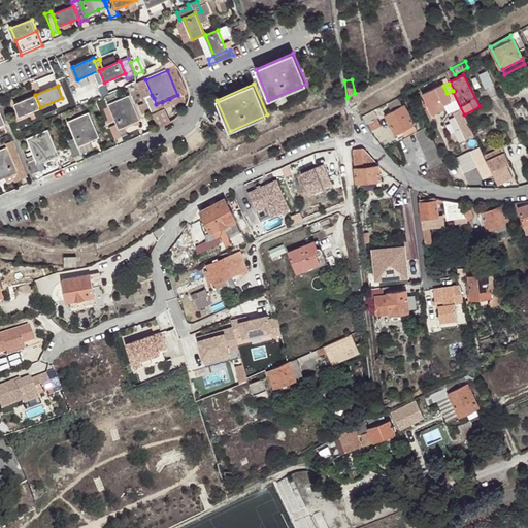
[(447,93),(443,86),(423,96),(432,116),(446,109),(443,105),(451,102),(447,93)]
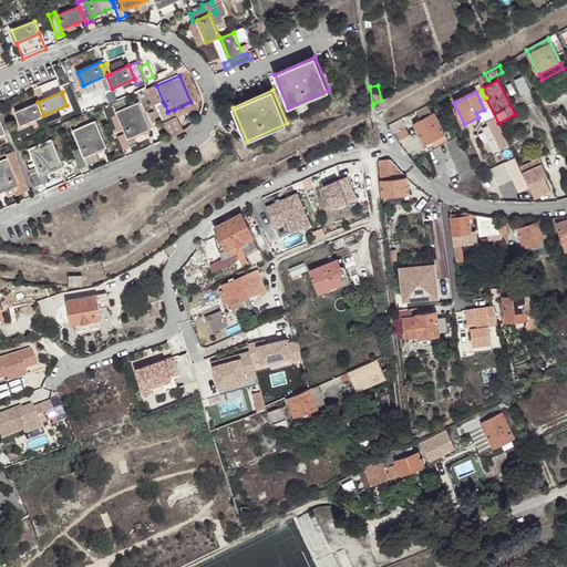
[(554,110),(546,93),(539,96),(547,113),(554,110)]
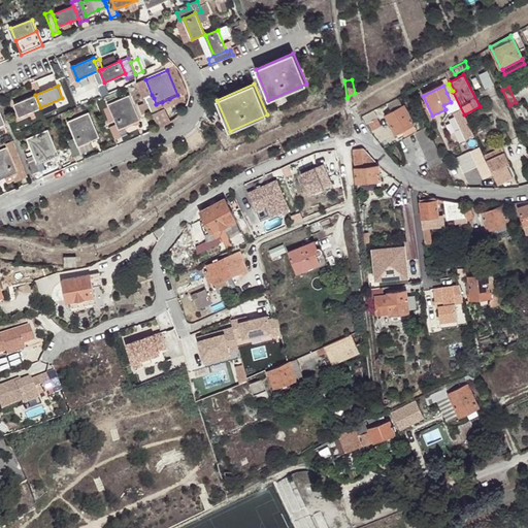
[(40,107),(35,95),(14,104),(20,116),(40,107)]
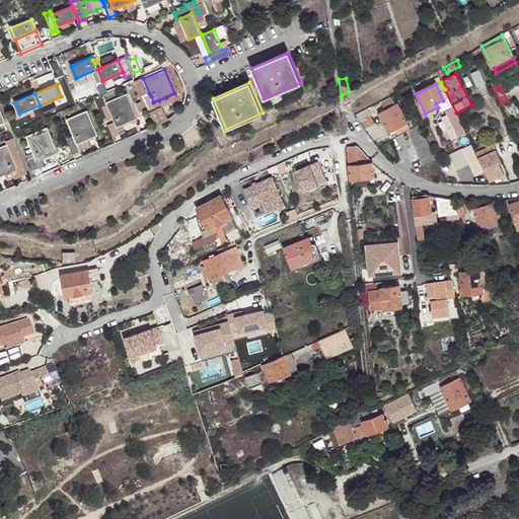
[(106,102),(113,119),(117,128),(124,125),(138,119),(127,93),(106,102)]
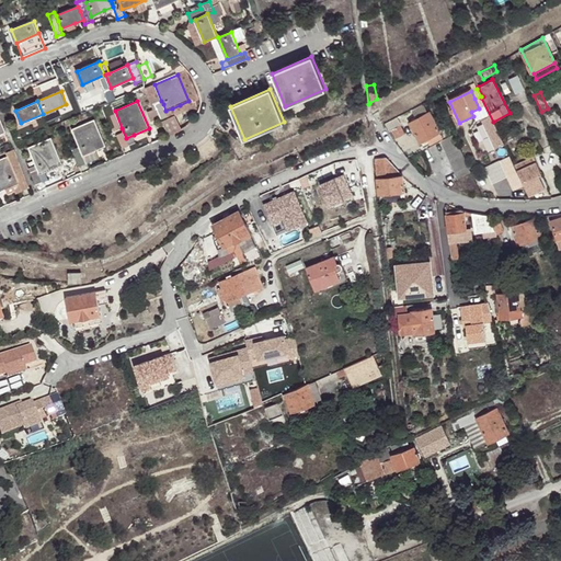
[(169,117),(165,111),(163,104),(161,101),(156,103),(158,109),(161,117),(163,119),(169,117)]
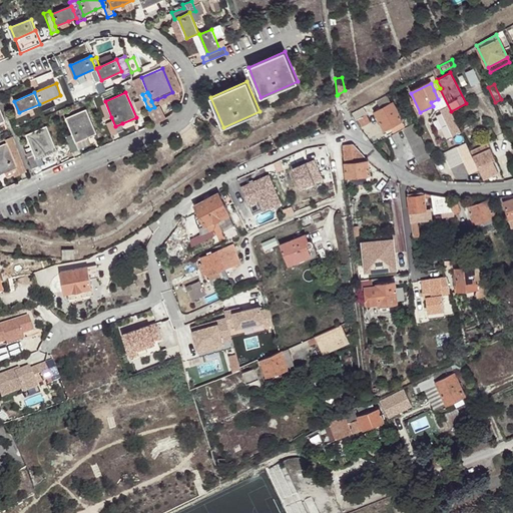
[(157,99),(151,101),(154,107),(166,102),(164,96),(157,99)]
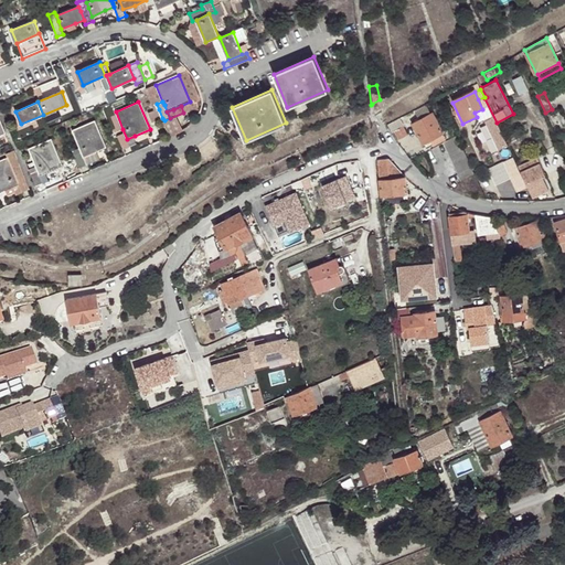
[(152,123),(162,118),(159,109),(149,113),(152,123)]
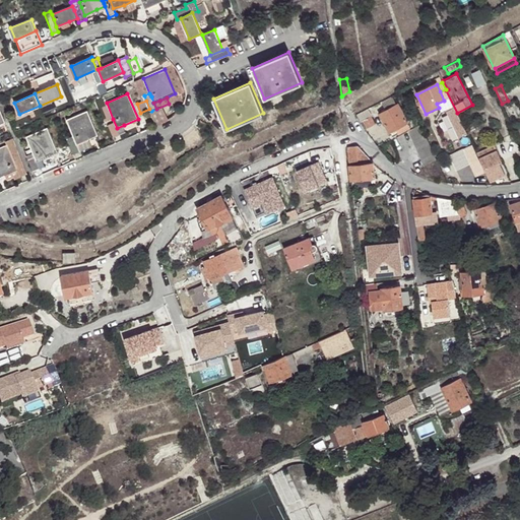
[(437,104),(439,108),(440,110),(447,106),(444,101),(437,104)]
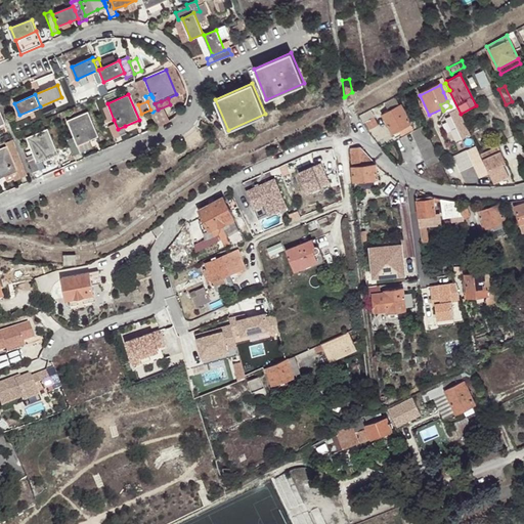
[(399,131),(411,124),(401,105),(383,116),(392,135),(399,131)]
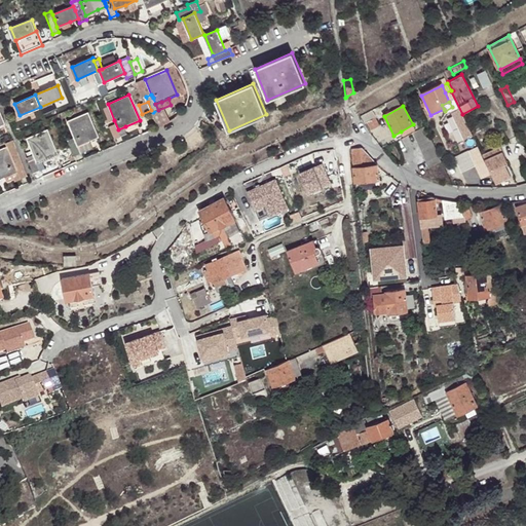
[(371,111),(360,117),(365,124),(368,122),(372,129),(378,126),(371,111)]
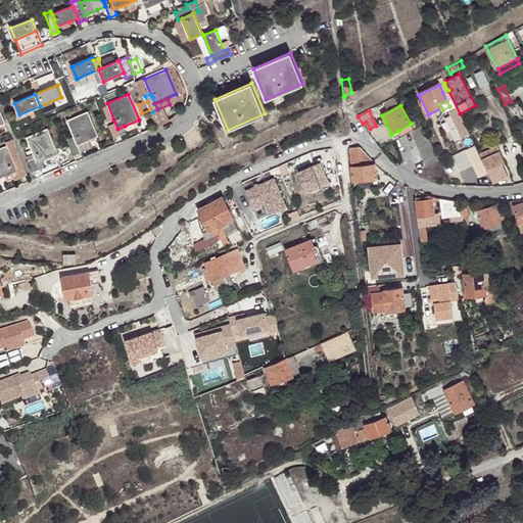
[(78,145),(84,143),(98,137),(88,112),(67,121),(74,137),(78,145)]
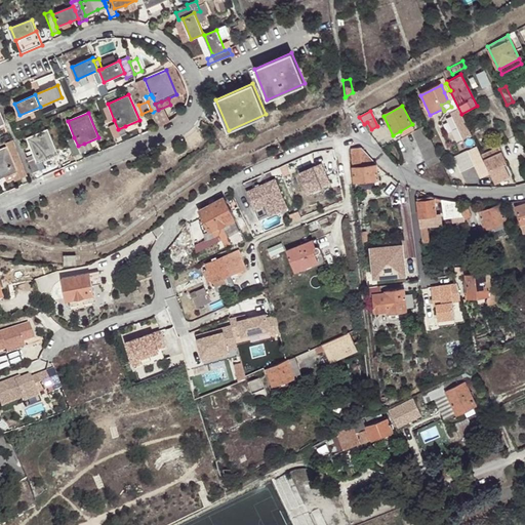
[(118,129),(114,120),(106,124),(108,127),(110,126),(115,138),(121,135),(118,129)]
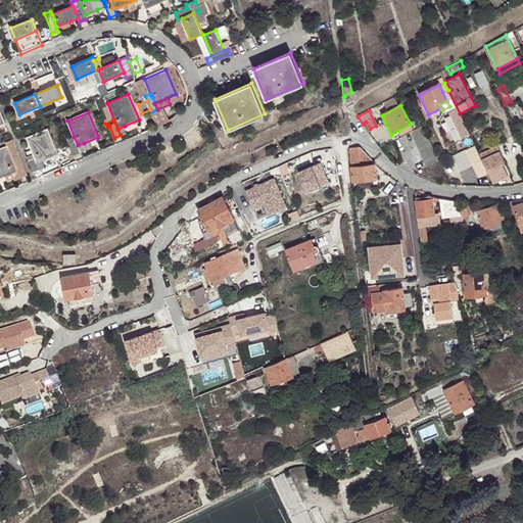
[(413,129),(411,124),(398,131),(400,135),(413,129)]
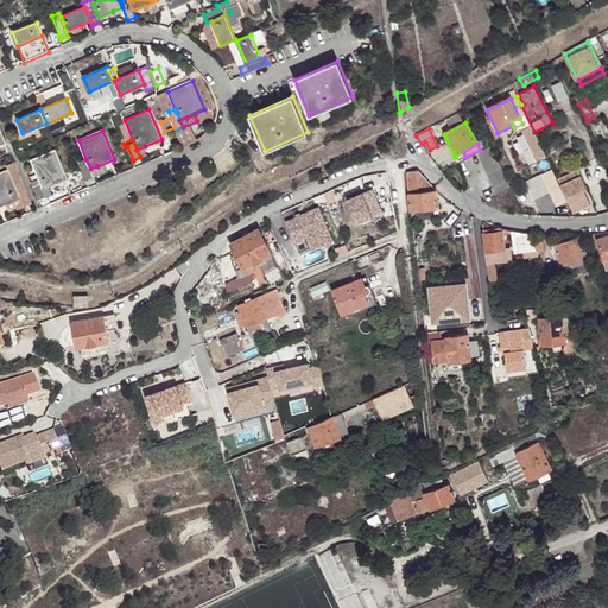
[(137,150),(140,157),(147,153),(145,146),(137,150)]
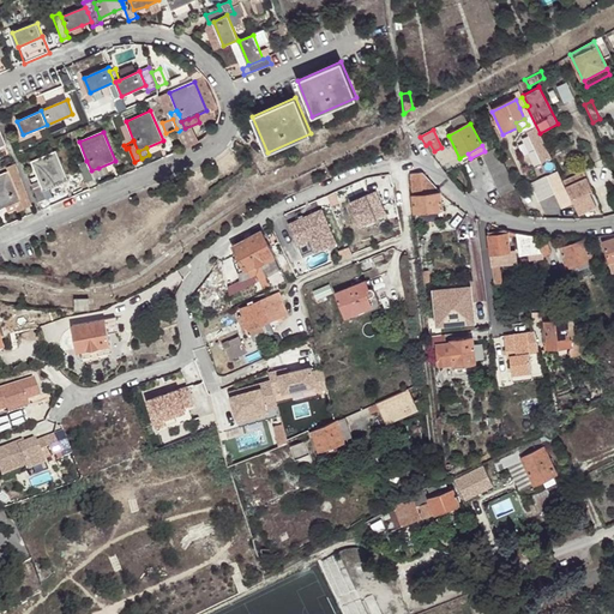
[(516,190),(495,149),(481,156),(501,197),(516,190)]
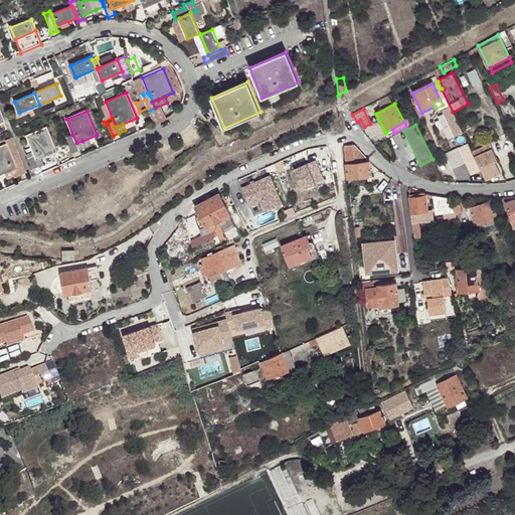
[(26,136),(32,151),(36,160),(42,158),(56,151),(46,128),(26,136)]
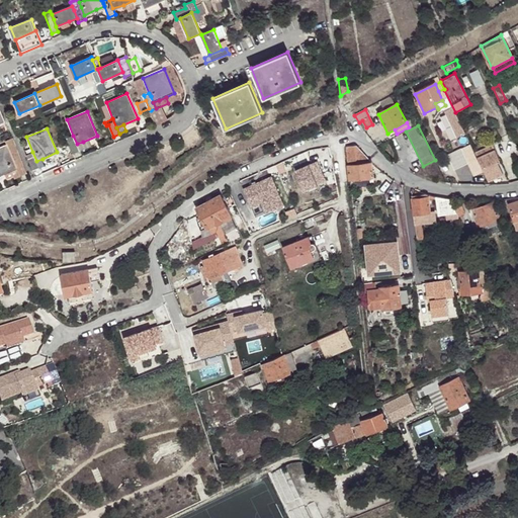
[(80,151),(77,144),(73,136),(67,138),(74,153),(80,151)]
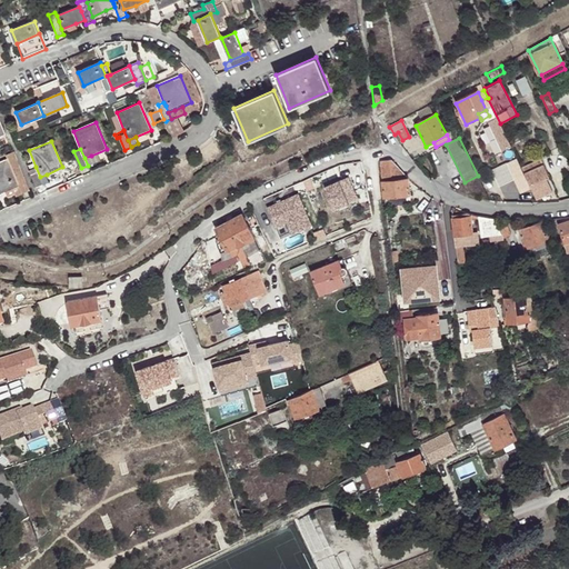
[(7,157),(8,159),(12,170),(19,167),(13,153),(7,157)]
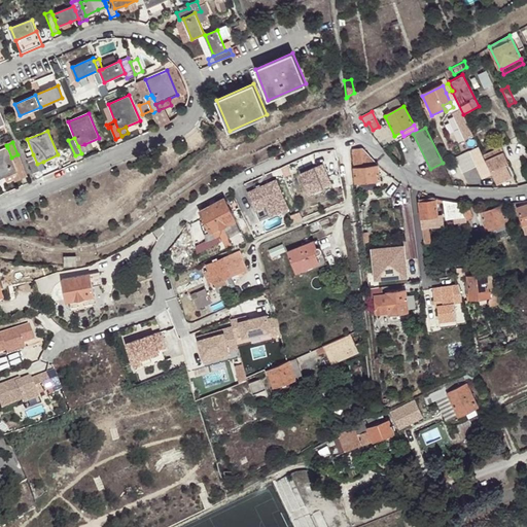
[(88,151),(84,144),(78,146),(81,153),(88,151)]
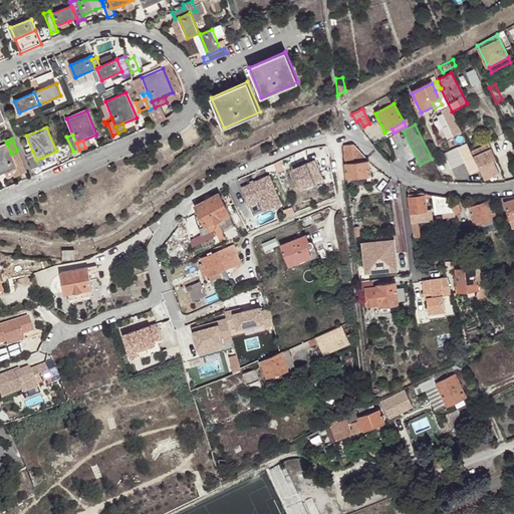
[(11,154),(7,144),(0,146),(0,175),(13,171),(17,168),(11,154)]
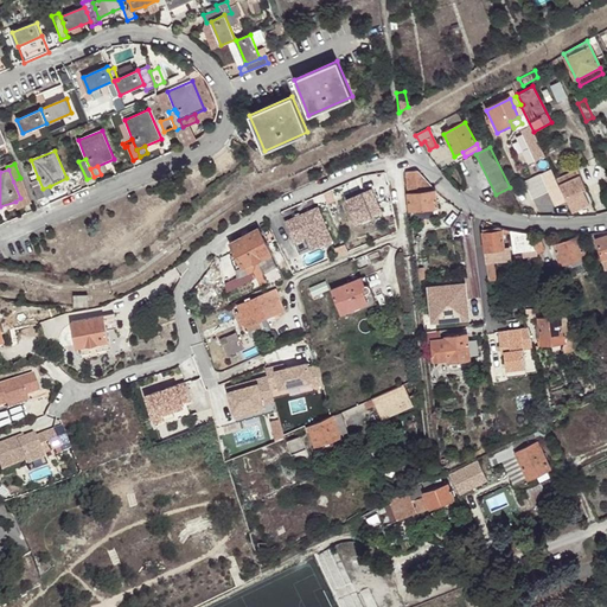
[(434,190),(436,190),(428,181),(416,171),(406,171),(410,209),(436,205),(434,190)]
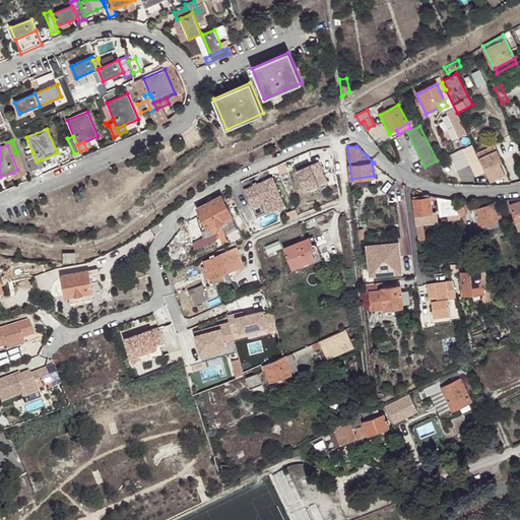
[(460,146),(445,153),(452,170),(467,163),(460,146)]
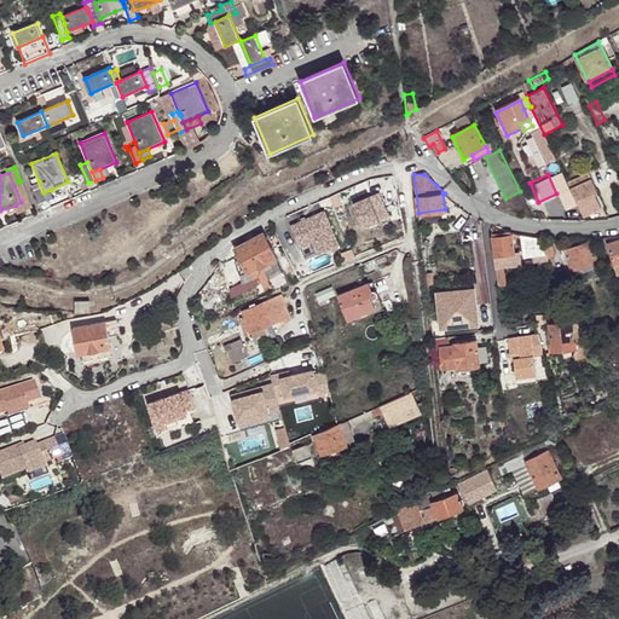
[(567,184),(583,217),(600,207),(593,192),(596,191),(586,174),(567,184)]
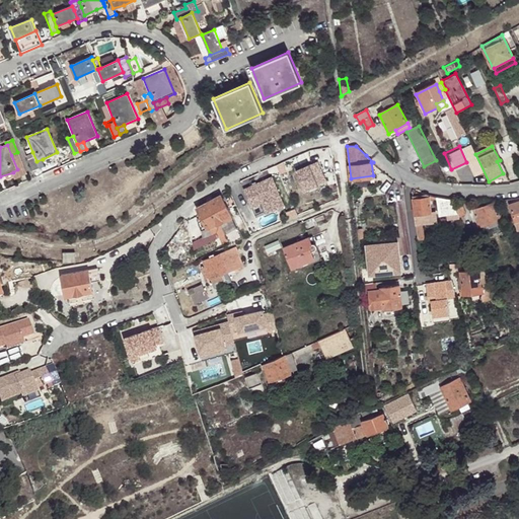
[(36,161),(32,152),(26,155),(33,171),(40,168),(36,161)]
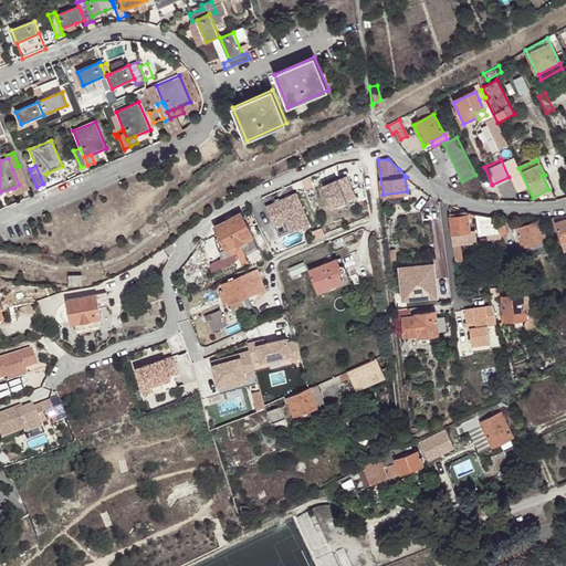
[(40,176),(43,184),(50,180),(46,174),(40,176)]
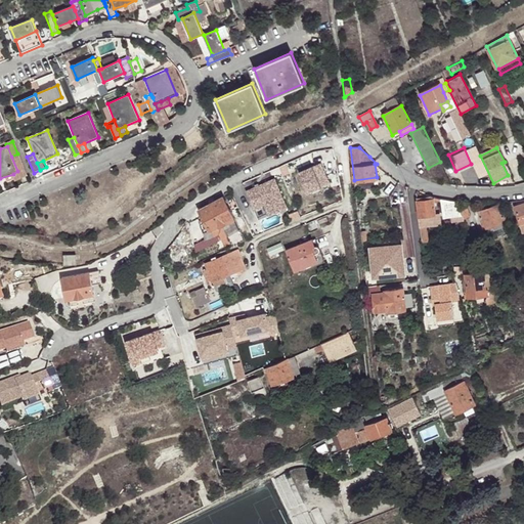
[(315,184),(322,181),(317,169),(310,171),(315,184)]
